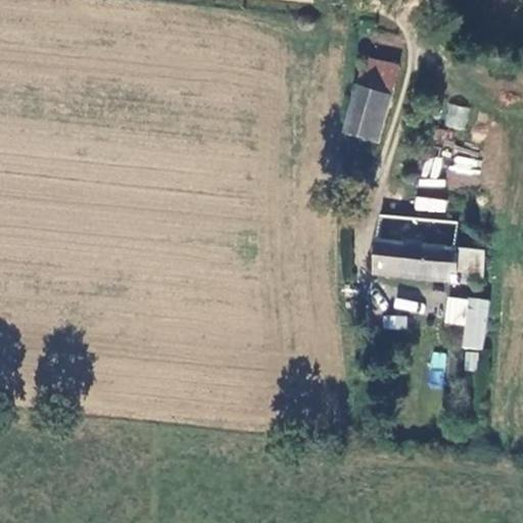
[(380,98),(386,67),(355,62),(349,93),(380,98)]
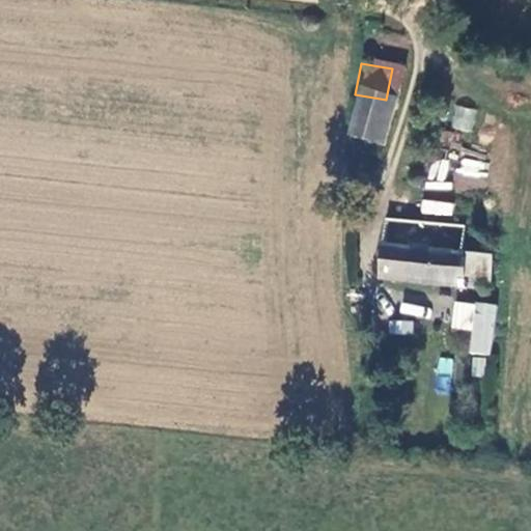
[(379,143),(386,100),(355,94),(347,137),(379,143)]
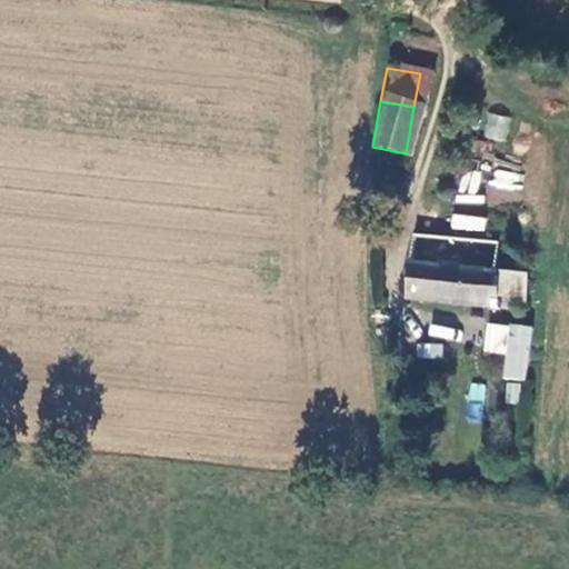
[(505,142),(511,118),(488,112),(481,137),(505,142)]
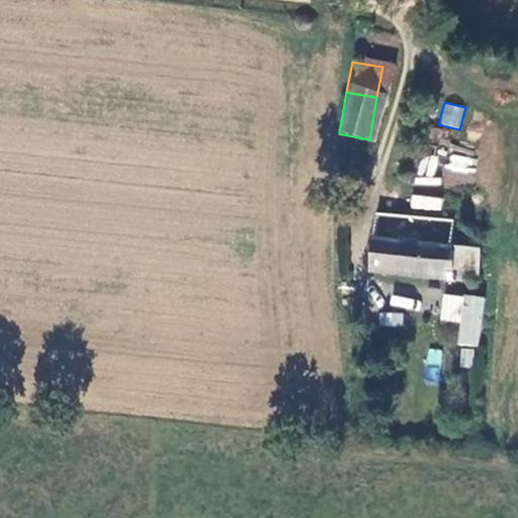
[(475,186),(477,157),(445,155),(443,183),(475,186)]
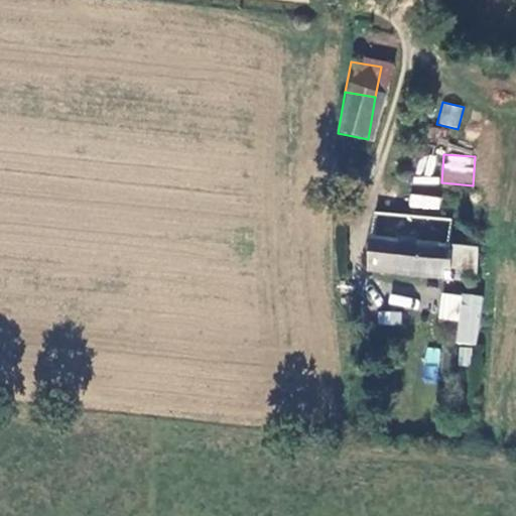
[(410,192),(408,207),(439,211),(440,197),(410,192)]
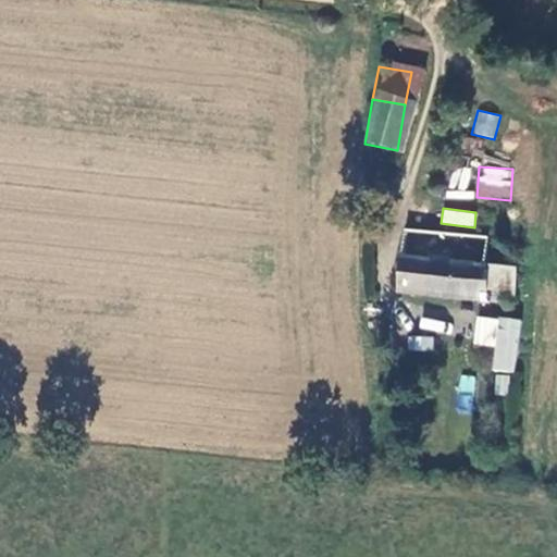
[(438,261),(443,234),(405,229),(400,256),(438,261)]
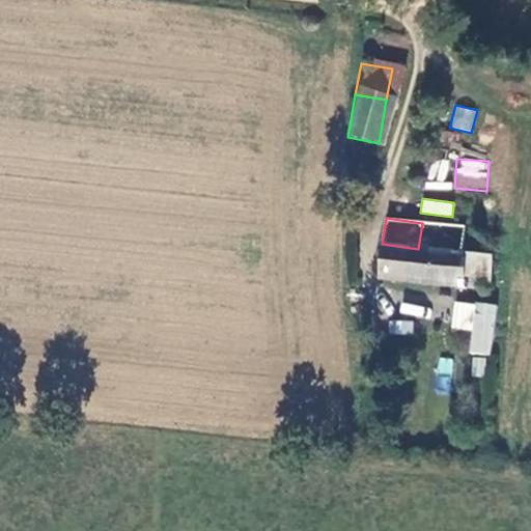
[(464,255),(465,245),(467,229),(422,223),(418,249),(464,255)]
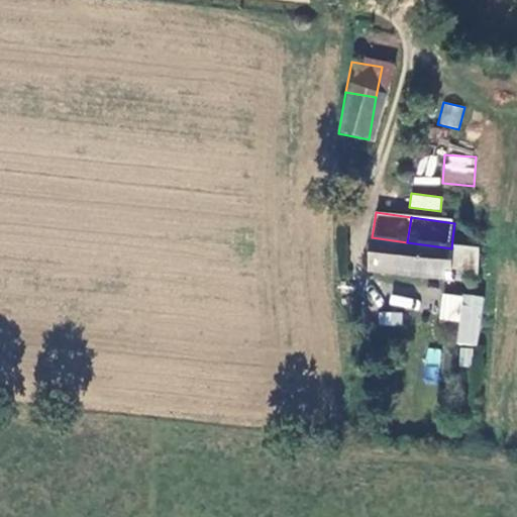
[(451,248),(407,242),(372,237),(368,272),(475,287),(480,255),(470,253),(472,240),(452,238),(451,248)]
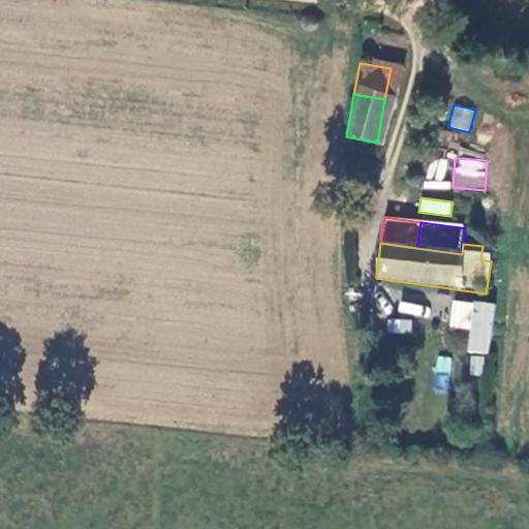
[(469,330),(467,351),(490,353),(494,303),(452,299),(449,328),(469,330)]
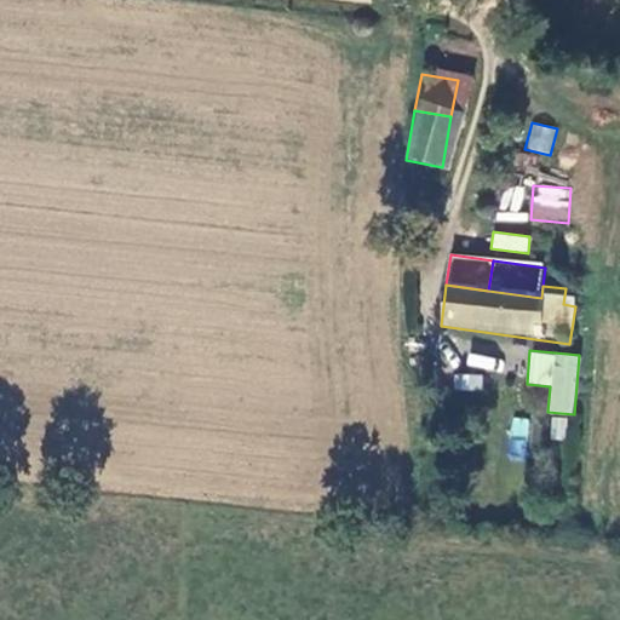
[(454,389),(482,390),(482,374),(454,373),(454,389)]
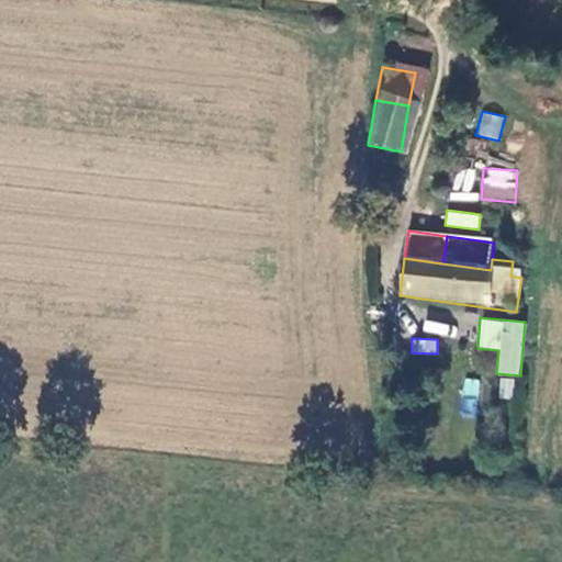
[(478,415),(479,379),(461,378),(460,414),(478,415)]
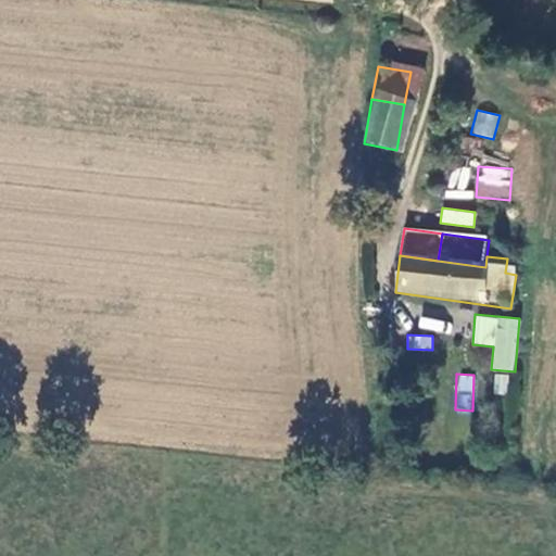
All buildings are outlined.
